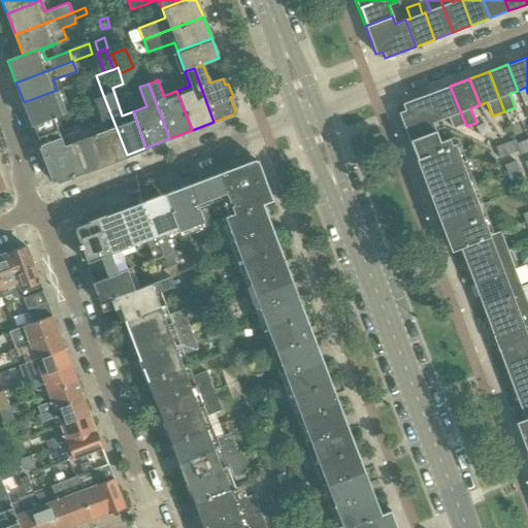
[(450,86),(431,93),(441,119),(449,117),(453,128),(463,124),(464,127),(466,126),(450,86)]
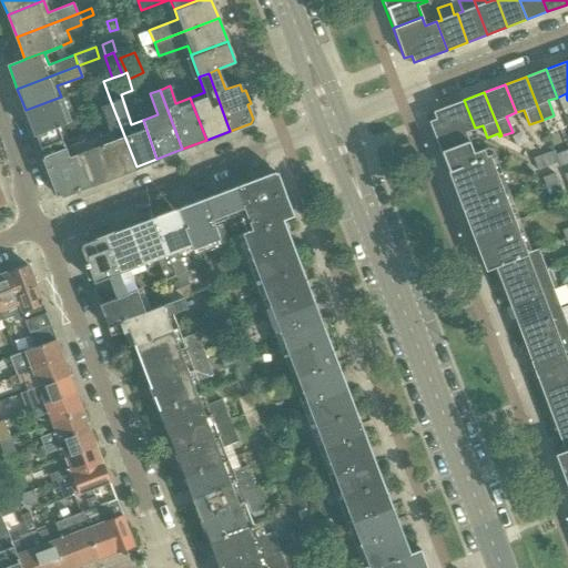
[(26,110),(39,148),(61,139),(57,127),(62,124),(68,139),(81,133),(75,119),(70,121),(61,97),(26,110)]
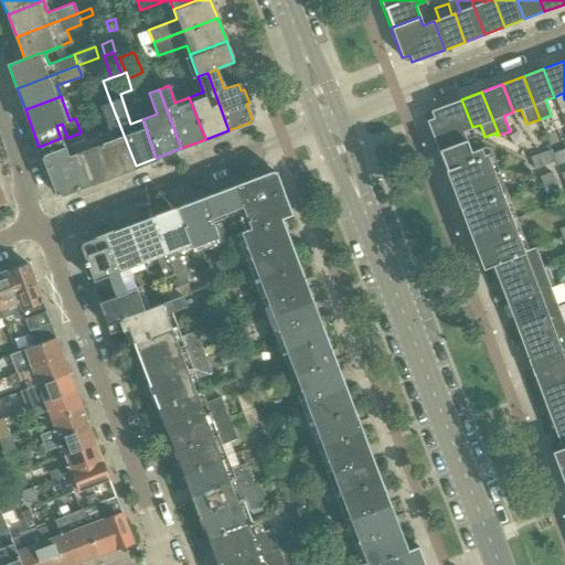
[(426,121),(437,149),(465,138),(462,131),(472,127),(461,99),(430,112),(434,118),(426,121)]
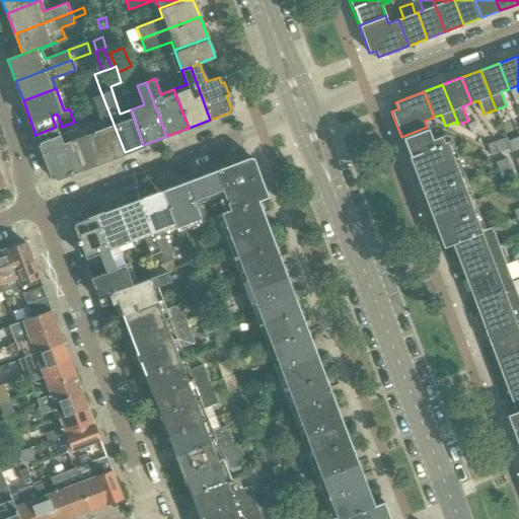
[(100,121),(88,126),(102,161),(125,152),(101,93),(91,97),(100,121)]
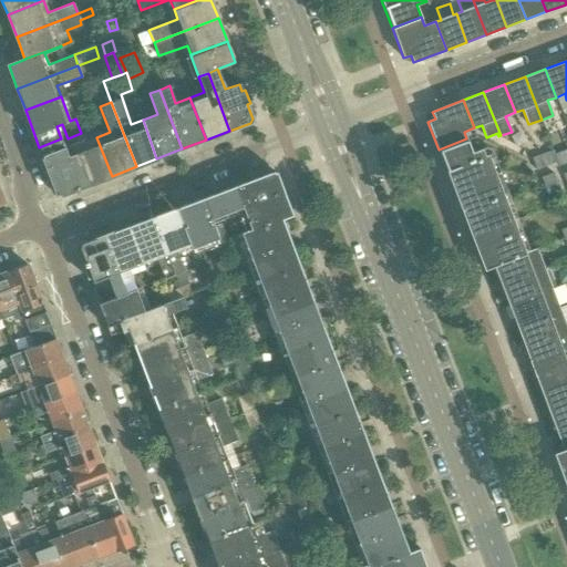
[(83,140),(75,143),(90,184),(112,176),(96,137),(84,142),(83,140)]
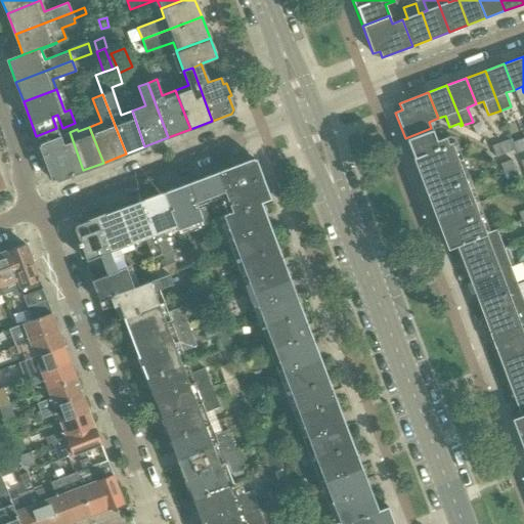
[(56,128),(36,136),(53,181),(83,170),(70,132),(59,136),(56,128)]
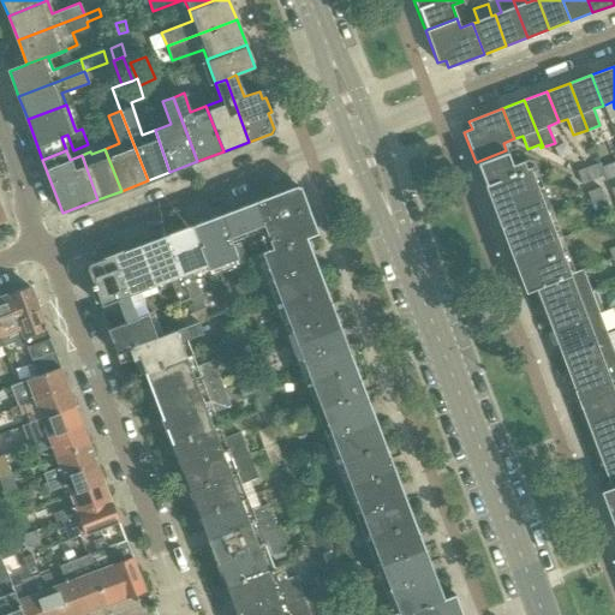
[(476,162),(488,196),(533,179),(529,167),(525,169),(521,161),(512,165),(506,150),(476,162)]
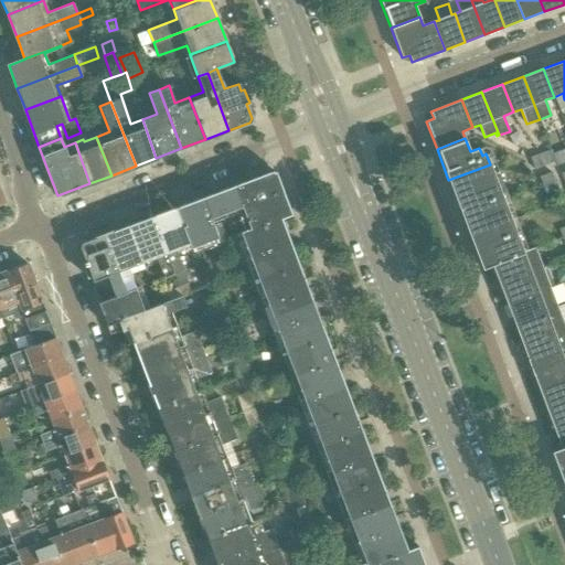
[(564,161),(564,148),(552,153),(556,166),(564,161)]
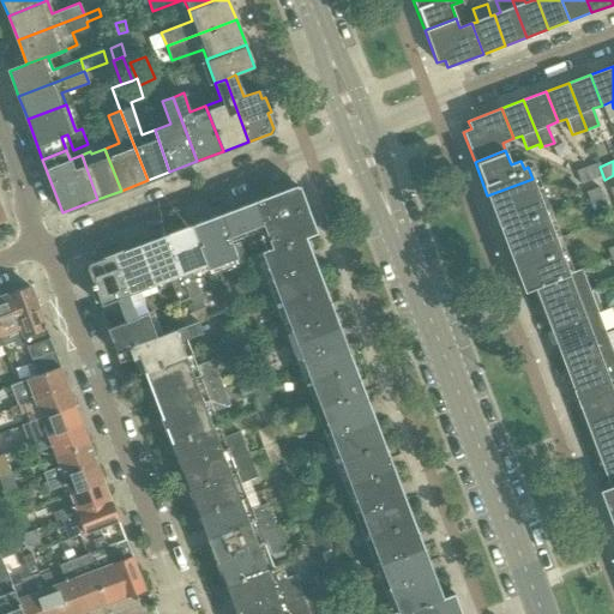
[(594,164),(576,170),(575,172),(581,184),(599,176),(594,164)]
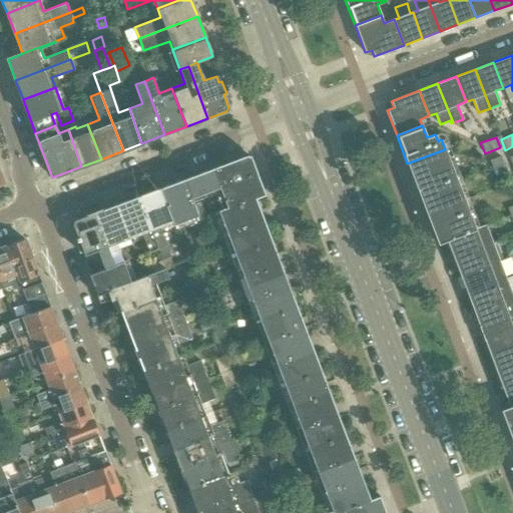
[(407,163),(418,191),(456,177),(445,149),(407,163)]
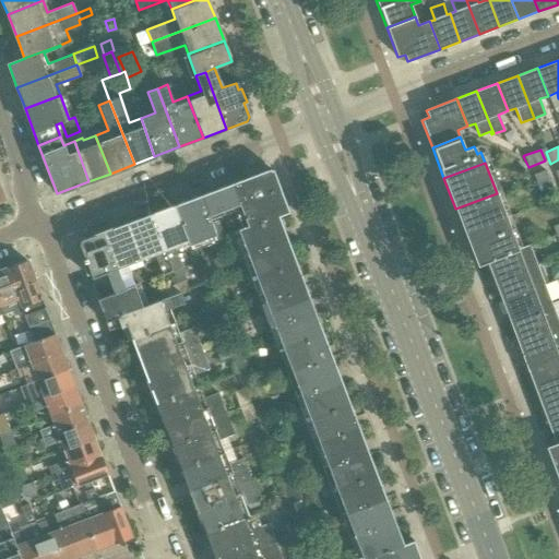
[(232,205),(240,229),(278,216),(288,212),(278,187),(277,188),(270,168),(235,181),(242,202),(232,205)]
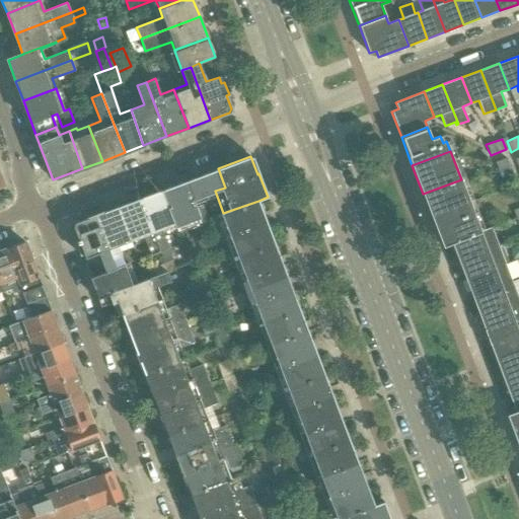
[(506,158),(496,162),(501,177),(512,173),(506,158)]
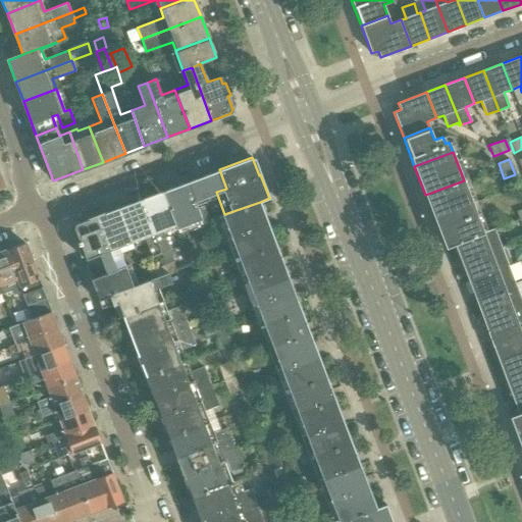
[(219,169),(186,183),(193,201),(216,192),(226,189),(219,169)]
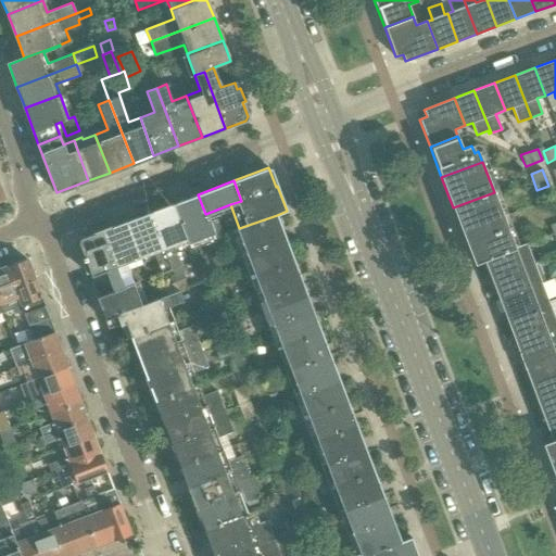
[(453,207),(465,238),(505,223),(494,192),(453,207)]
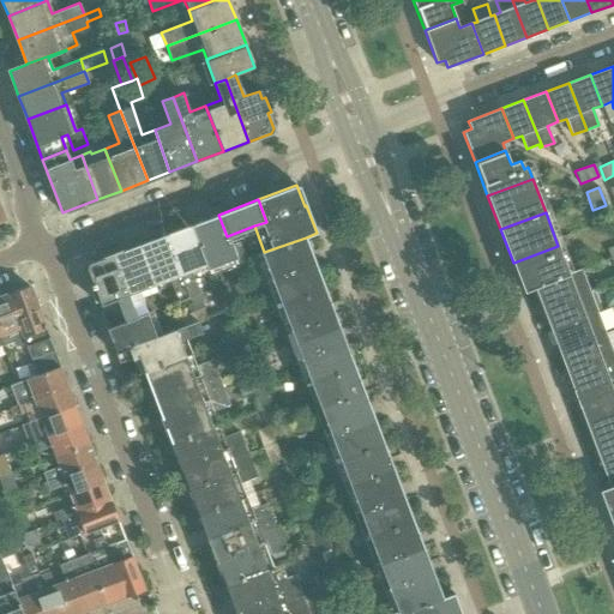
[(218,215),(191,226),(208,269),(222,263),(223,264),(236,258),(235,256),(234,257),(230,246),(227,236),(218,215)]
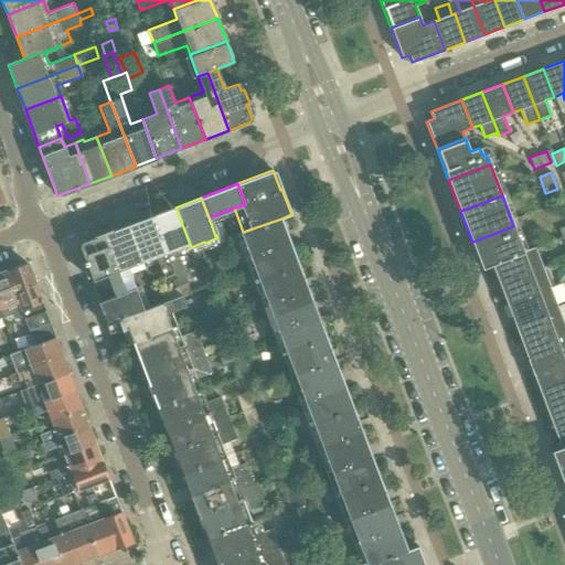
[(176,208),(152,216),(174,274),(179,286),(179,287),(189,283),(183,270),(178,255),(191,249),(191,247),(176,208)]
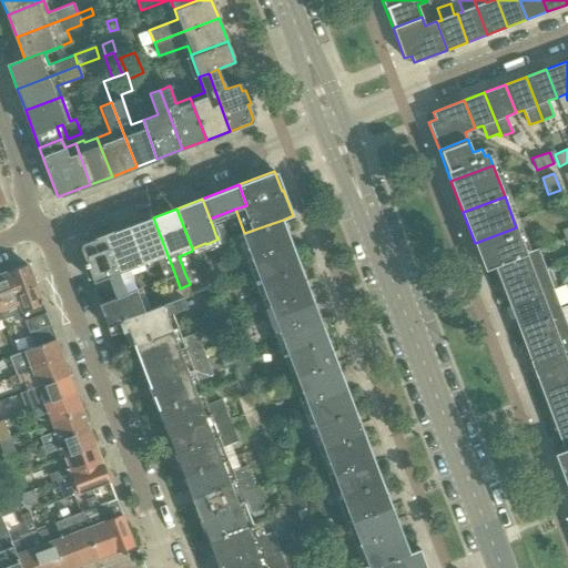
[(153,217),(128,226),(142,264),(155,259),(164,280),(175,275),(153,217)]
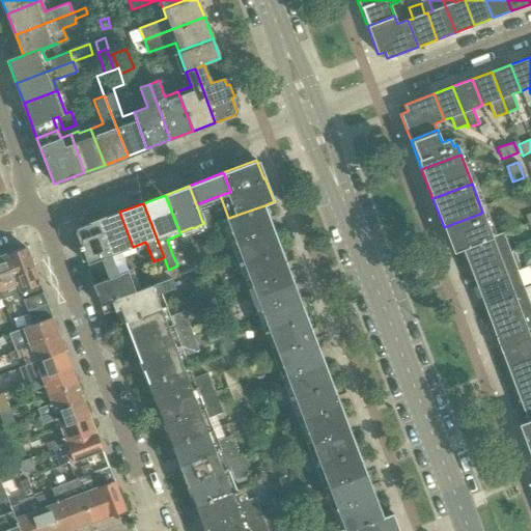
[(226,219),(240,253),(277,239),(264,205),(228,218),(226,219)]
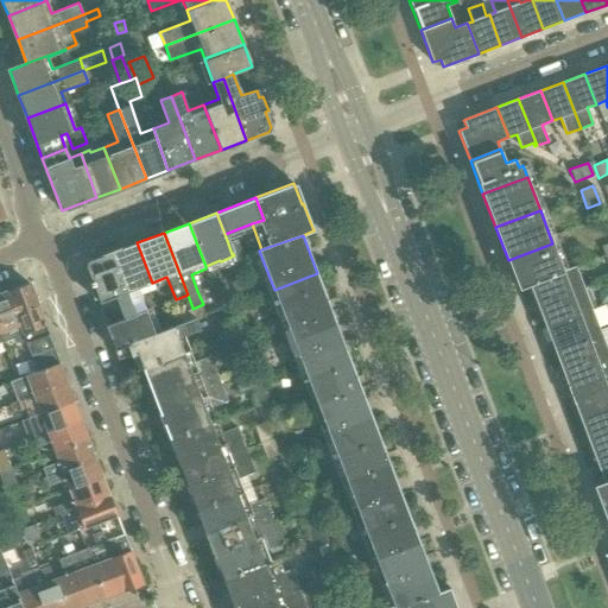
[(233,253),(234,255),(234,258),(244,255),(238,240),(228,244),(232,254),(233,253)]
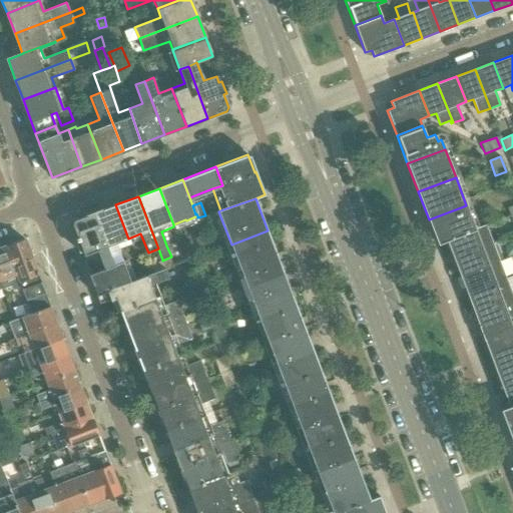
[(115,204),(93,212),(114,267),(123,263),(115,243),(128,238),(115,204)]
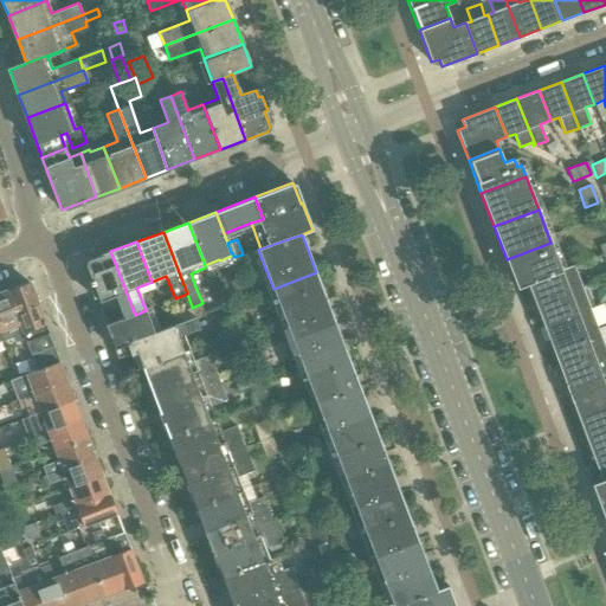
[(517,289),(528,284),(574,266),(561,271),(550,243),(507,259),(517,289)]
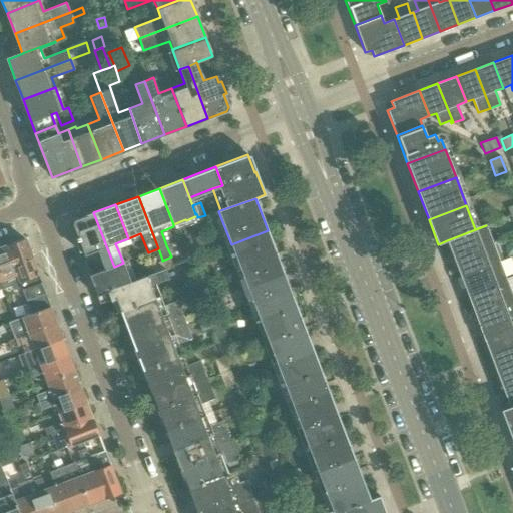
[(83,260),(89,275),(104,270),(104,271),(114,267),(93,212),(74,220),(73,223),(78,237),(75,238),(80,252),(83,251),(84,254),(88,253),(90,258),(83,260)]
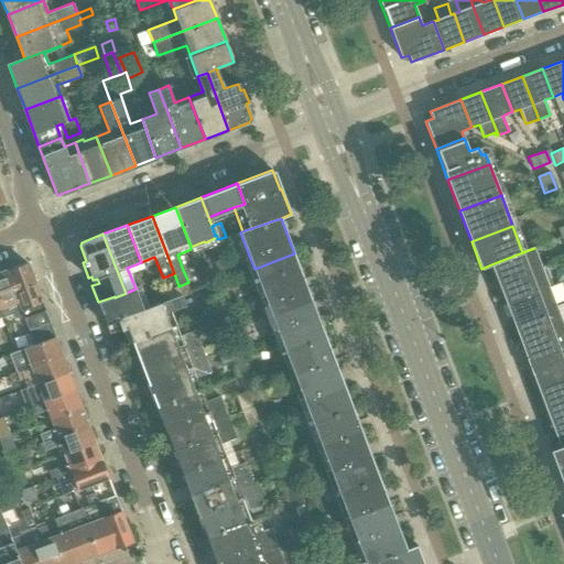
[(226,237),(217,239),(224,255),(231,252),(226,237)]
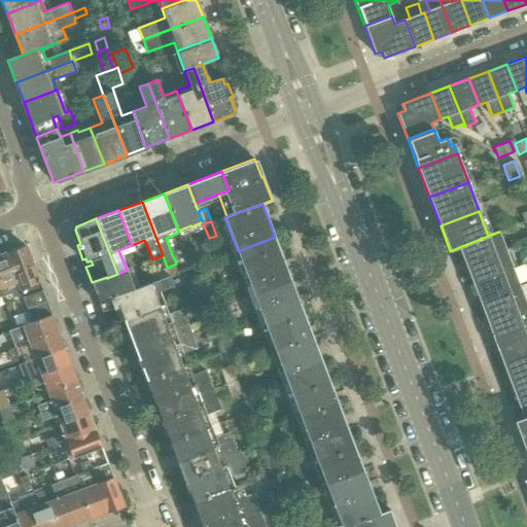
[(459,247),(466,266),(506,250),(499,232),(459,247)]
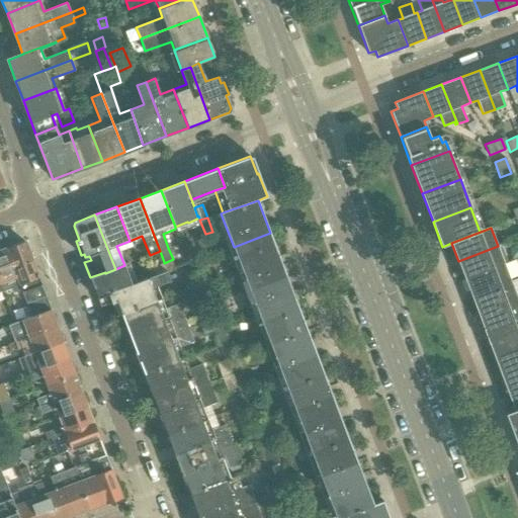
[(234,247),(246,278),(282,264),(270,233),(234,247)]
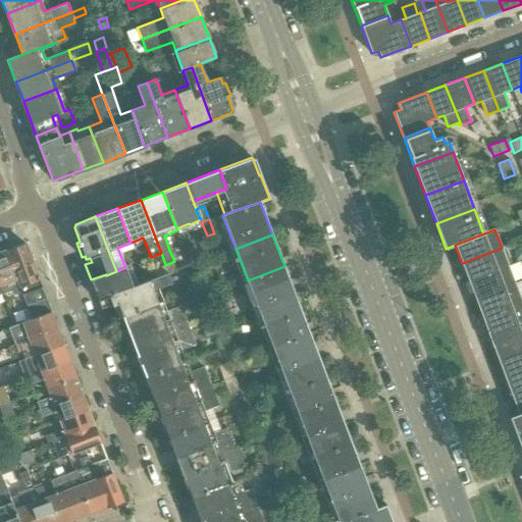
[(21,293),(31,319),(51,312),(25,244),(5,251),(21,293)]
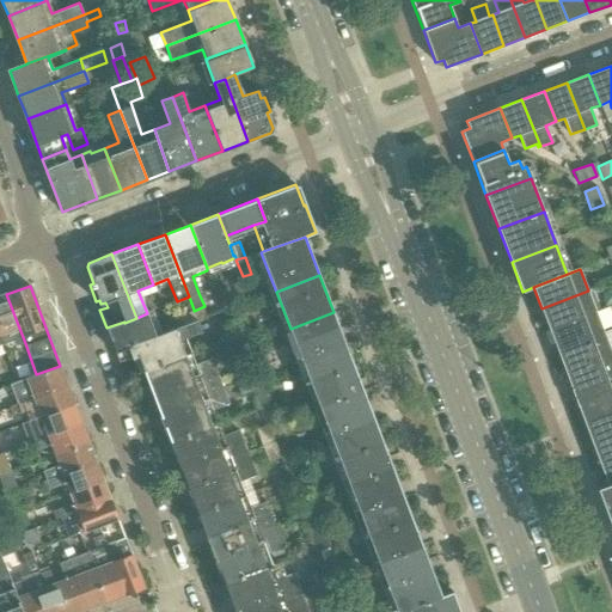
[(236,289),(242,304),(250,300),(245,286),(236,289)]
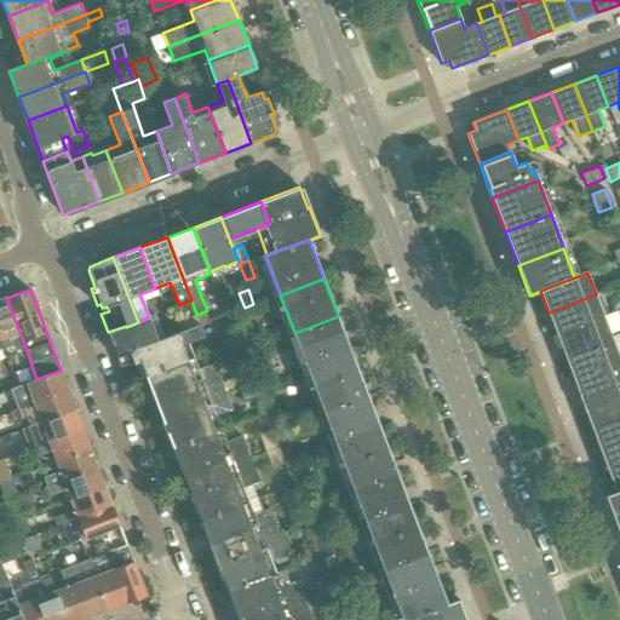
[(549,313),(556,334),(603,316),(596,294),(549,313)]
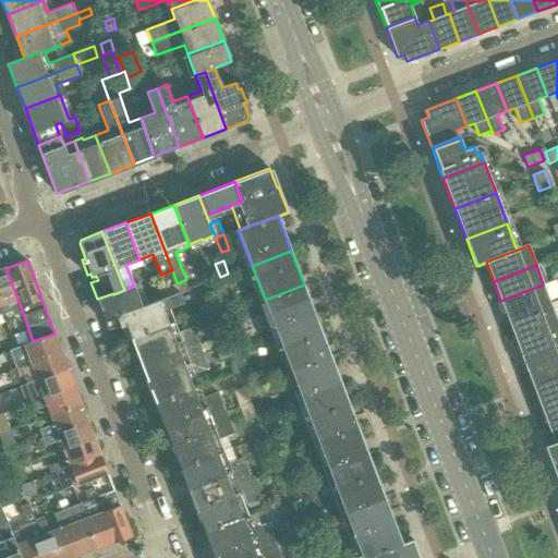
[(15,316),(23,313),(5,268),(0,270),(0,308),(2,314),(13,310),(15,316)]
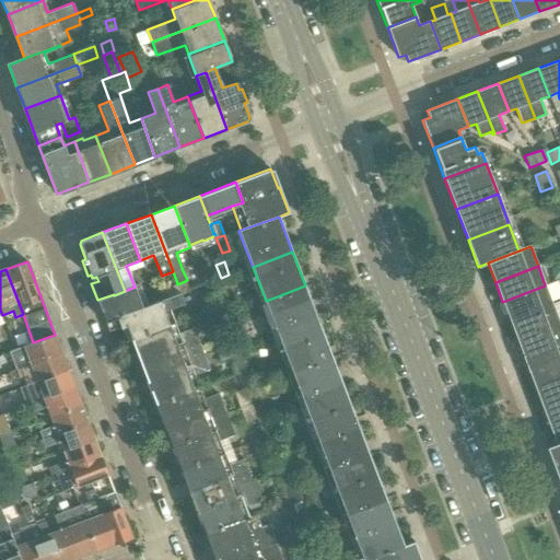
[(205,283),(210,296),(224,292),(219,278),(205,283)]
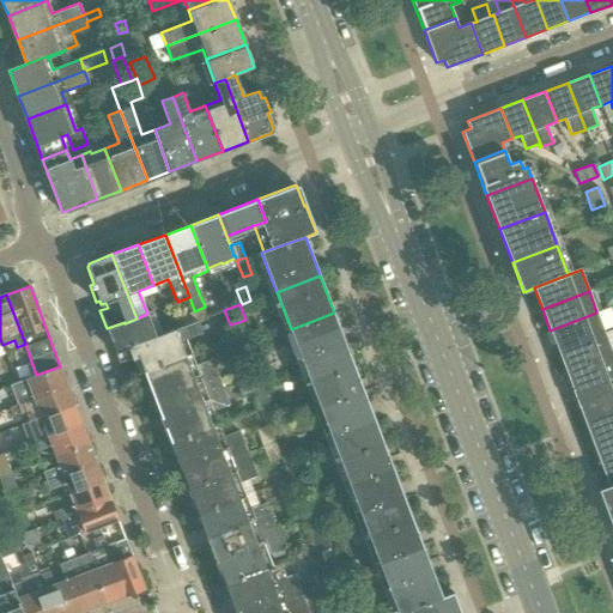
[(205,307),(194,311),(198,321),(208,316),(205,307)]
